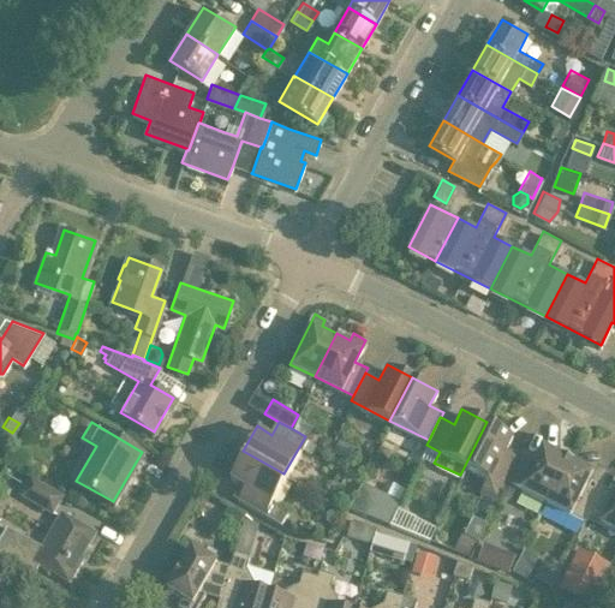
[(517,456),(503,449),(512,434),(487,422),(465,465),(485,475),(478,492),(496,500),(507,480),(506,480),(518,457),(517,456)]
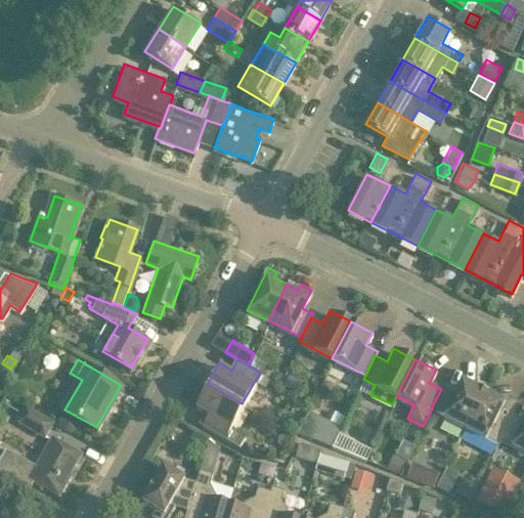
[(274,369),(270,376),(279,381),(282,373),(274,369)]
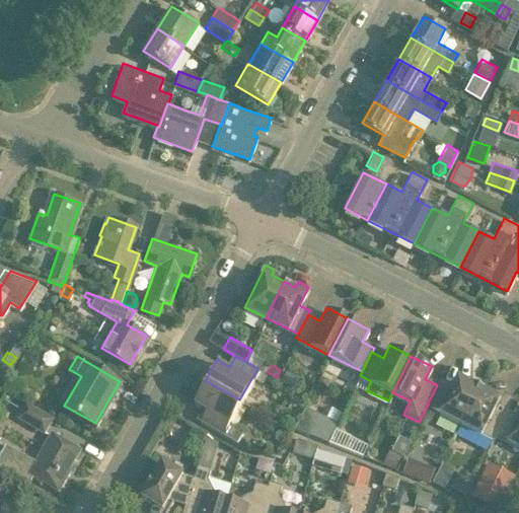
[(427,405),(428,405),(438,410),(459,421),(477,384),(456,374),(450,386),(438,380),(436,384),(437,385),(427,405)]
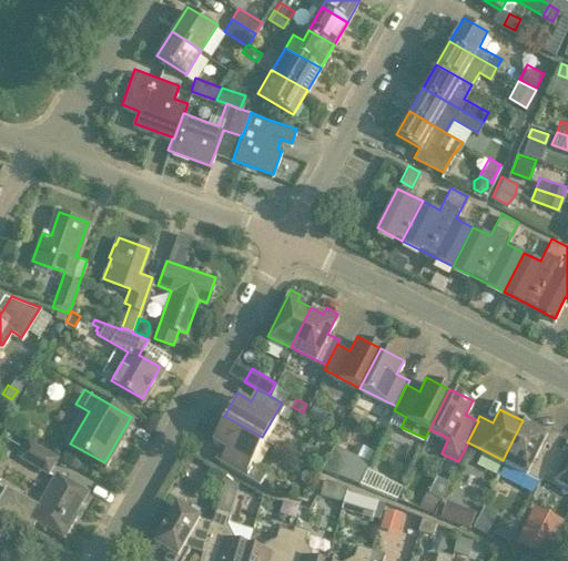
[(211,438),(225,446),(217,458),(257,481),(265,469),(250,459),(262,437),(224,416),(211,438)]
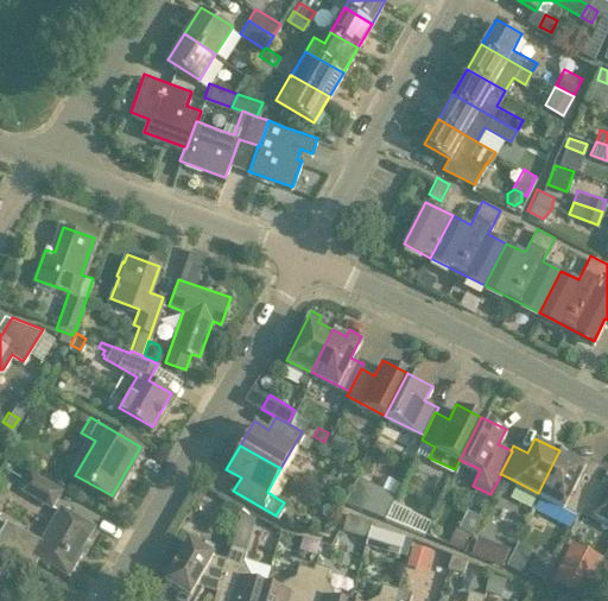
[(577,513),(580,507),(578,507),(590,485),(577,478),(584,463),(559,450),(538,493),(577,513)]
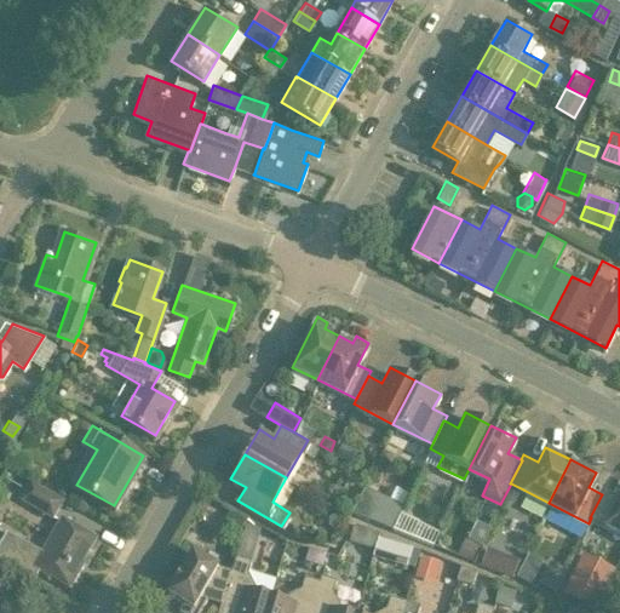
[(52,516),(63,497),(29,476),(18,496),(52,516)]
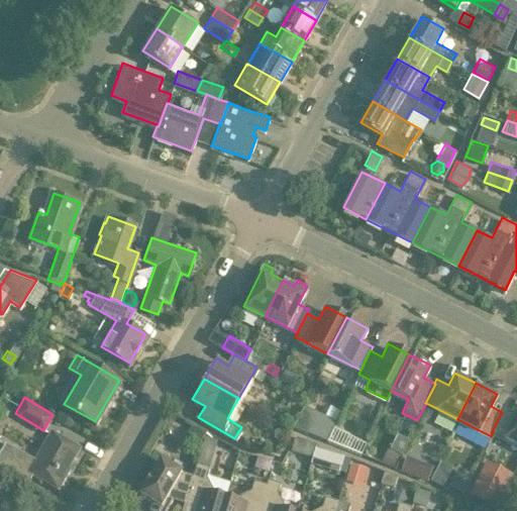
[(293,424),(304,429),(311,415),(309,415),(313,408),(303,404),(293,424)]
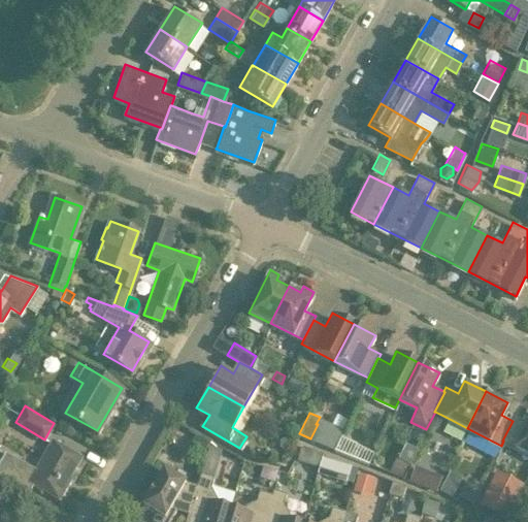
[(502,441),(503,441),(515,447),(527,453),(527,419),(526,423),(515,417),(513,421),(502,441)]
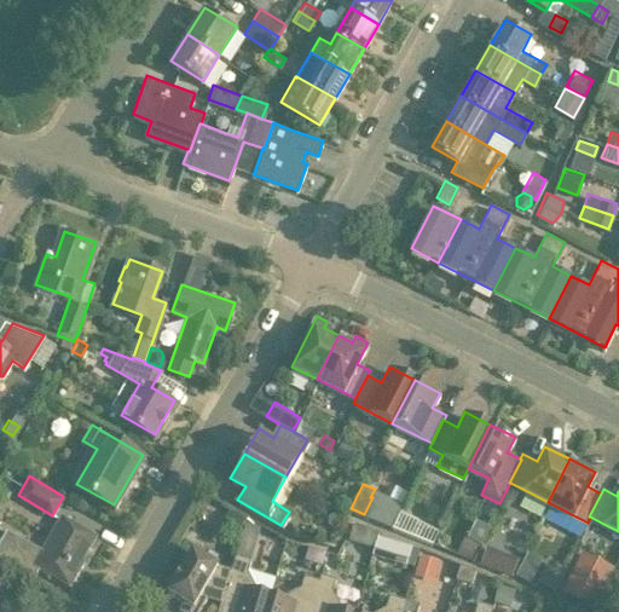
[(221,523),(236,531),(246,517),(231,507),(221,523)]
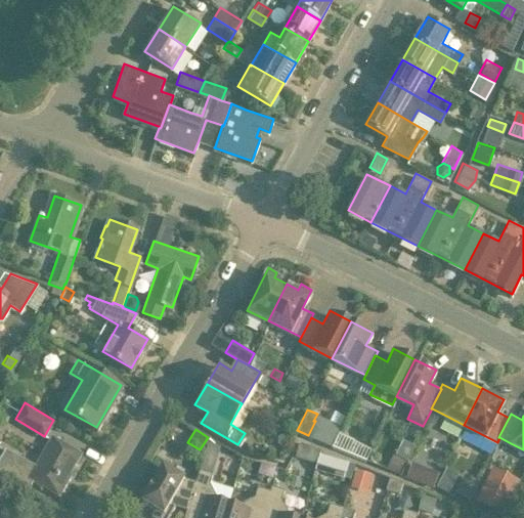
[(284,443),(290,439),(290,432),(284,429),(277,432),(277,439),(284,443)]
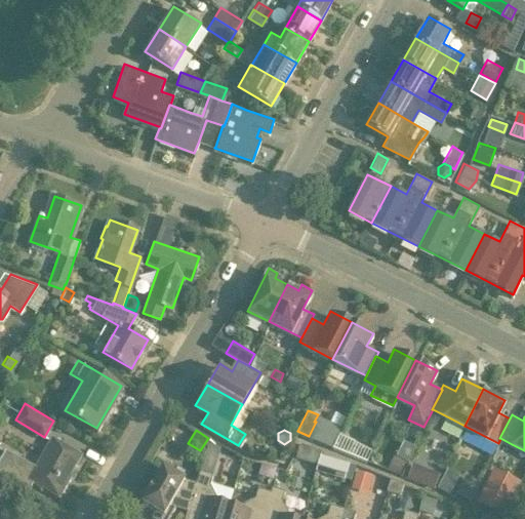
[(336,433),(330,445),(347,451),(349,452),(354,439),(337,431),(336,433)]
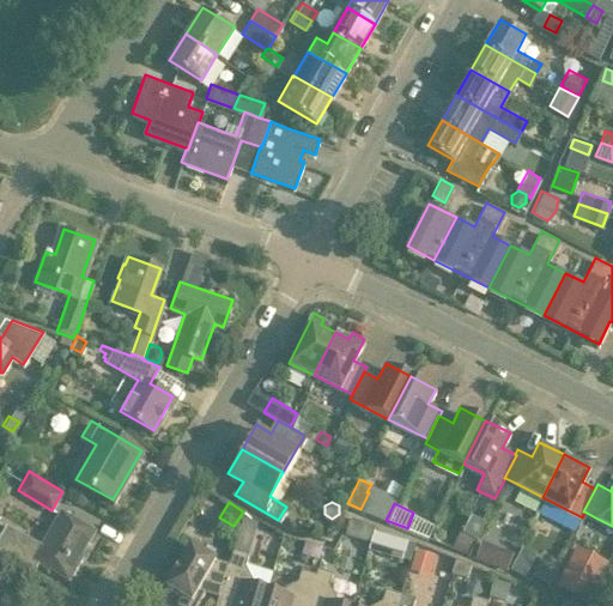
[(6,521),(0,531),(0,553),(31,571),(38,559),(68,577),(78,558),(76,557),(92,527),(59,508),(40,541),(6,521)]
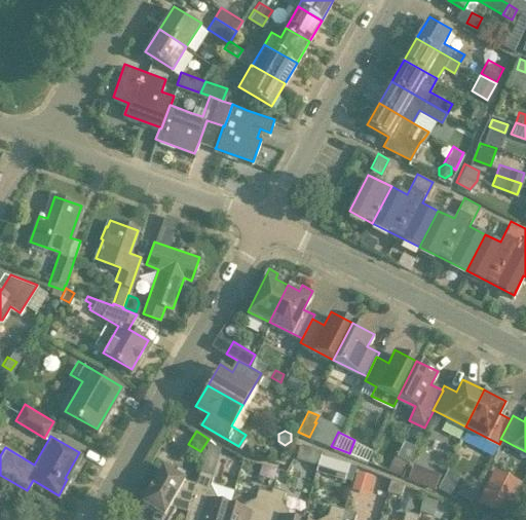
[(326,468),(330,453),(321,450),(316,462),(315,465),(326,468)]
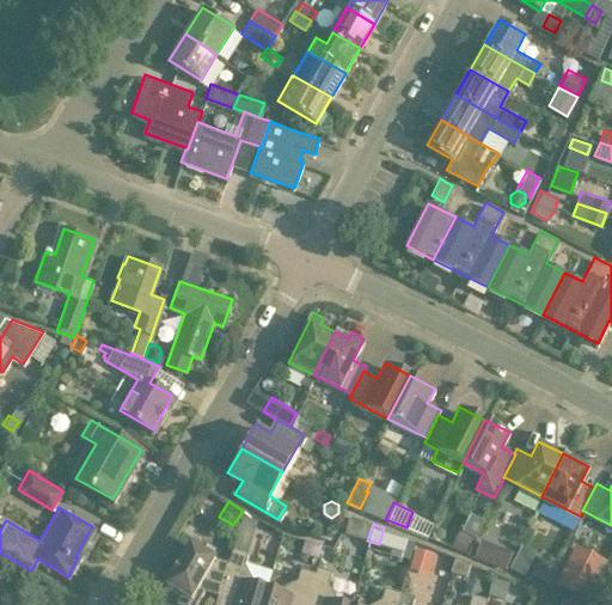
[(249,547),(254,532),(239,527),(234,543),(249,547)]
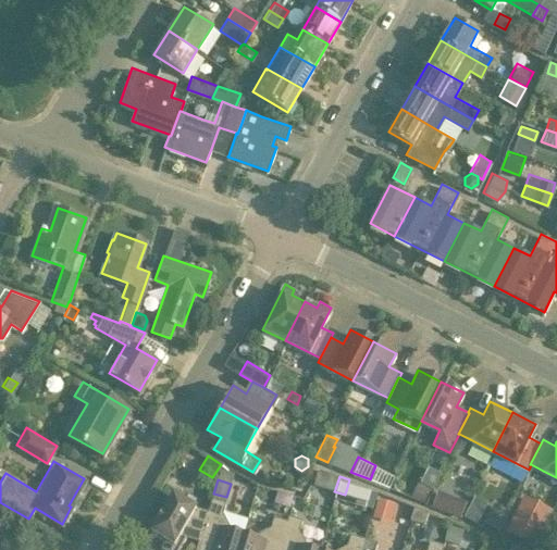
[(411,494),(424,500),(431,487),(418,480),(411,494)]
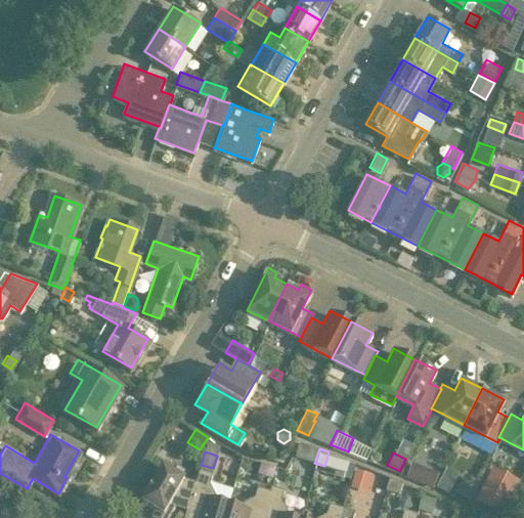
[(412,462),(407,475),(433,485),(438,472),(412,462)]
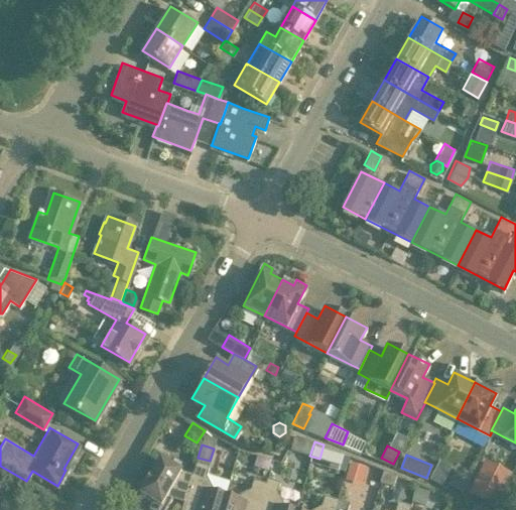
[(191,470),(191,471),(180,468),(159,456),(139,491),(160,503),(167,491),(184,496),(192,470),(191,470)]
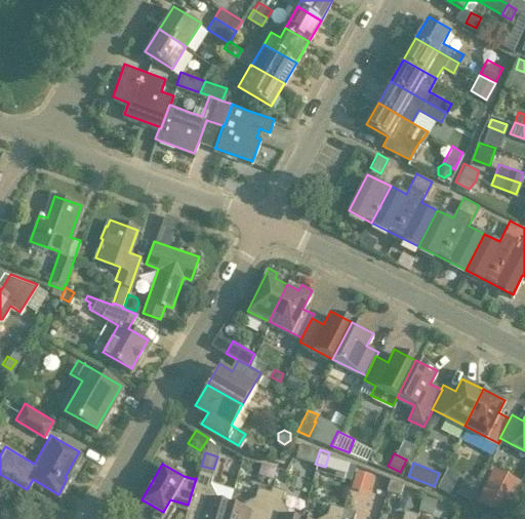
[(373,472),(357,467),(352,481),(369,486),(373,472)]
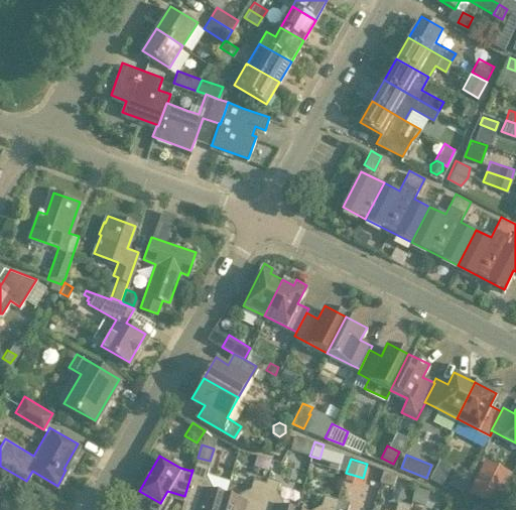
[(218,509),(224,492),(214,489),(205,473),(208,464),(196,460),(192,470),(184,496),(197,499),(194,509),(218,509)]
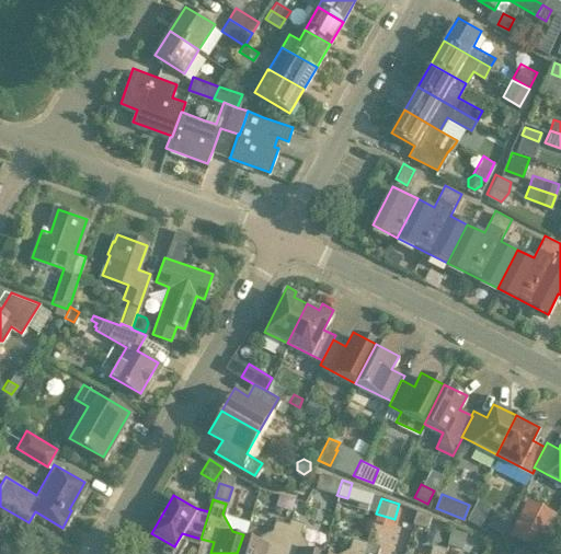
[(512,511),(497,505),(488,524),(502,532),(512,511)]
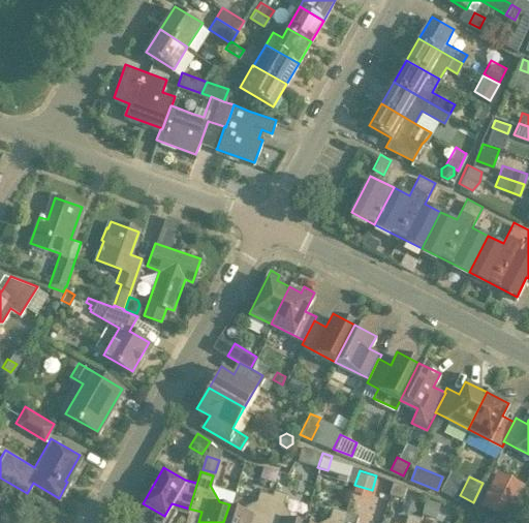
[(524,484),(512,478),(497,510),(507,516),(524,484)]
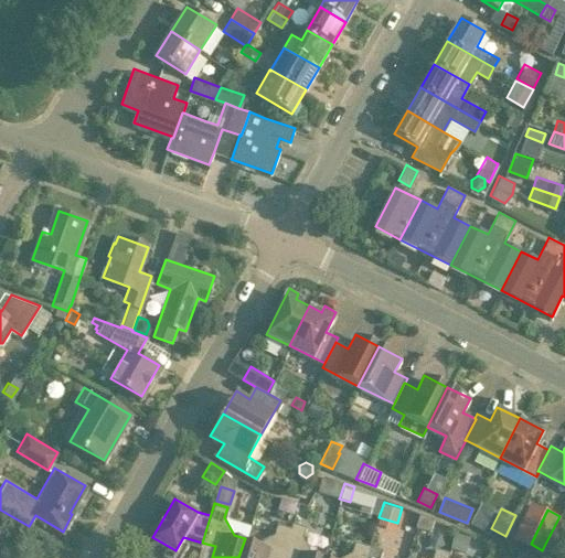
[(429,529),(433,517),(419,512),(415,525),(429,529)]
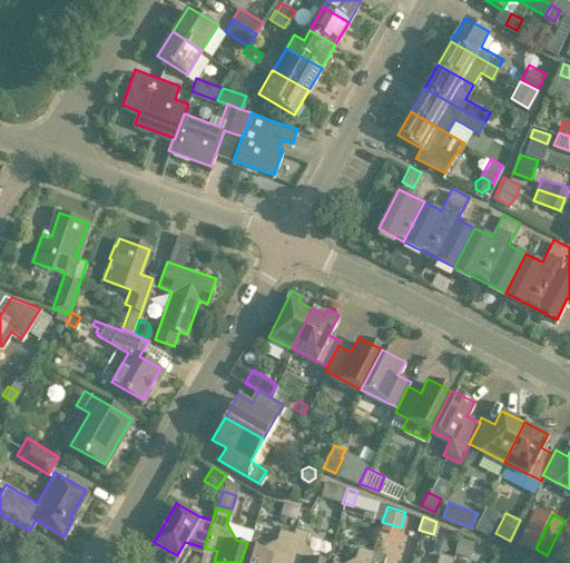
[(293,531),(282,562),(324,562),(325,561),(314,557),(305,541),(307,530),(294,525),(293,531)]
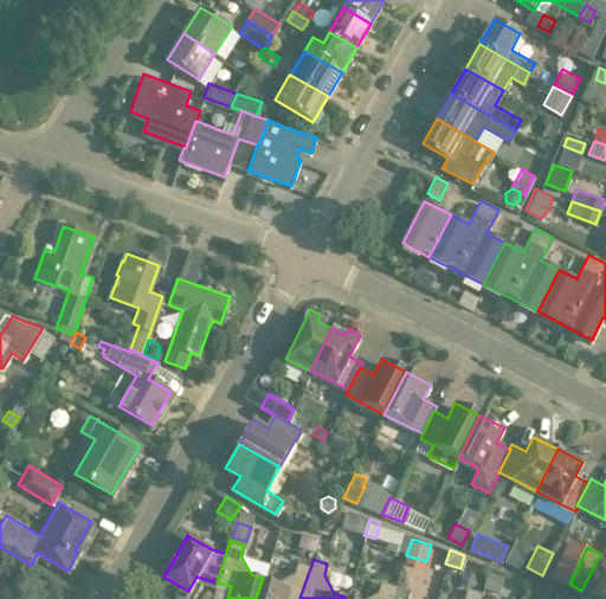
[(300,598),(311,565),(296,560),(292,571),(275,581),(263,578),(256,598),(300,598)]
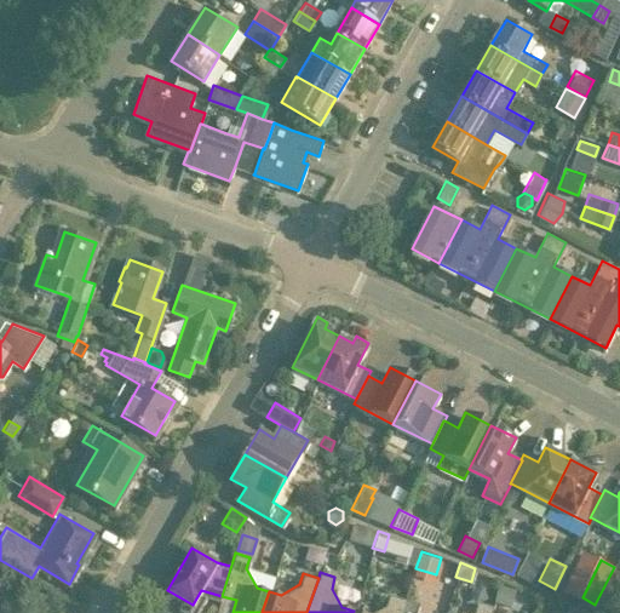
[(499,583),(494,599),(509,602),(511,603),(516,588),(514,586),(499,583)]
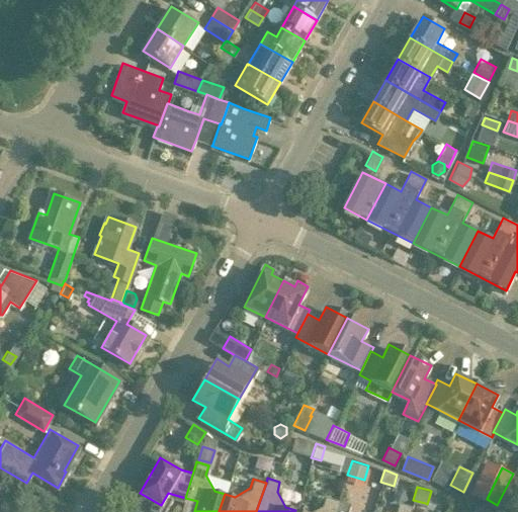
[(333,511),(337,499),(325,495),(322,505),(308,511),(300,511),(295,510),(294,511),(333,511)]
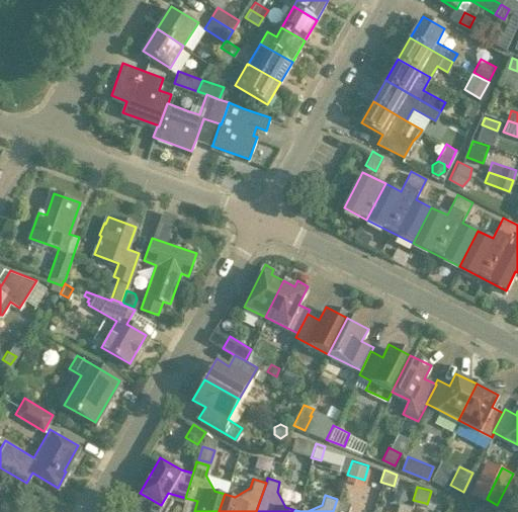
[(346,511),(350,503),(337,499),(333,511),(346,511)]
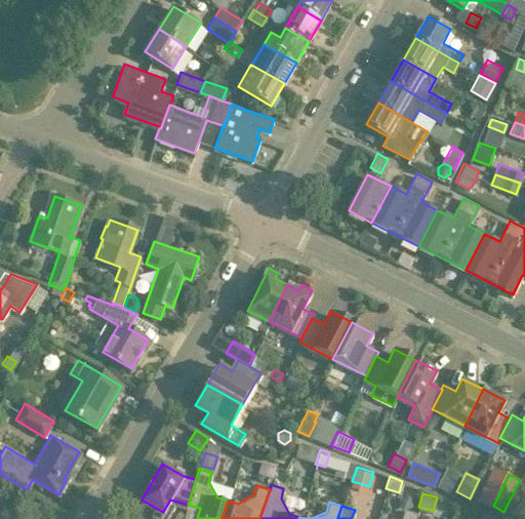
[(414,518),(417,513),(404,509),(401,518),(414,518)]
